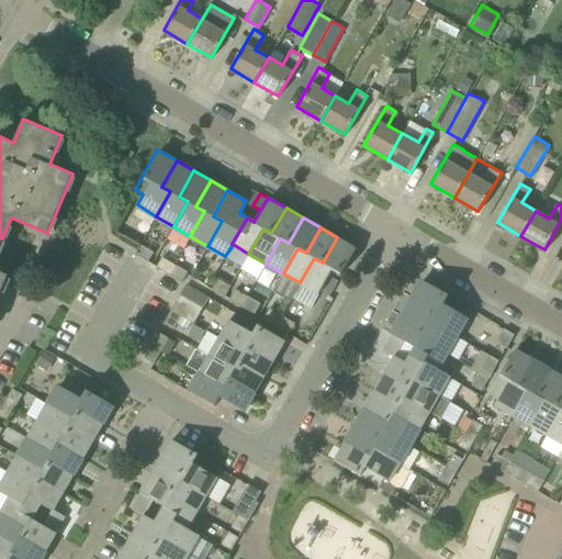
[(332,269),(340,274),(340,275),(356,248),(337,237),(323,263),(314,258),(300,282),(318,293),(332,269)]
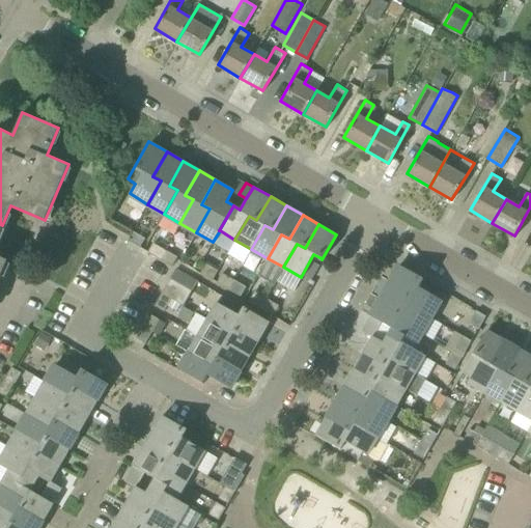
[(133,229),(131,232),(128,240),(140,246),(145,237),(133,229)]
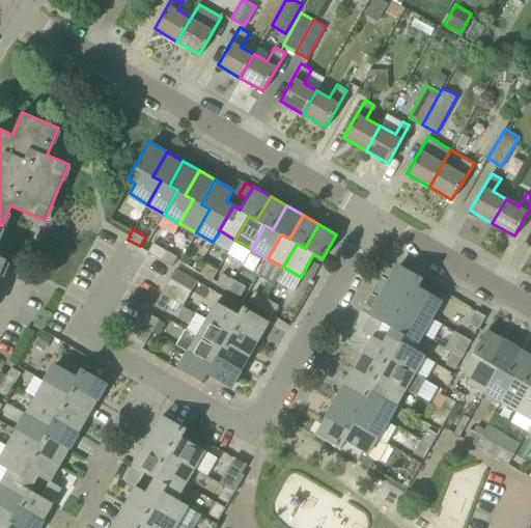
[(160,258),(165,249),(152,242),(147,251),(160,258)]
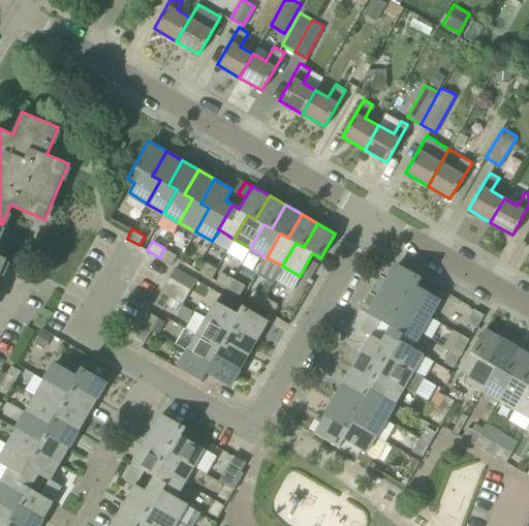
[(172,265),(176,256),(177,254),(164,248),(159,257),(172,265)]
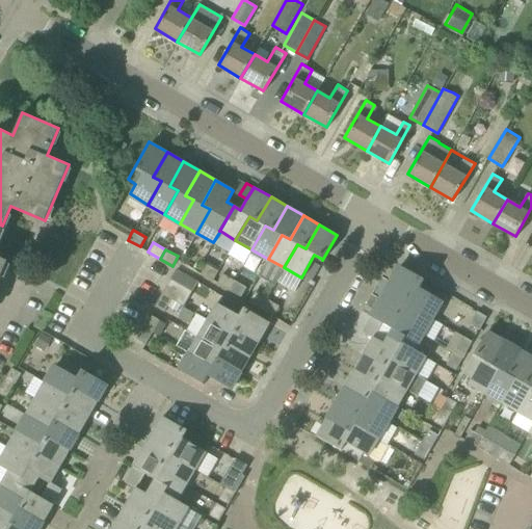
[(201,272),(212,280),(218,270),(206,263),(201,272)]
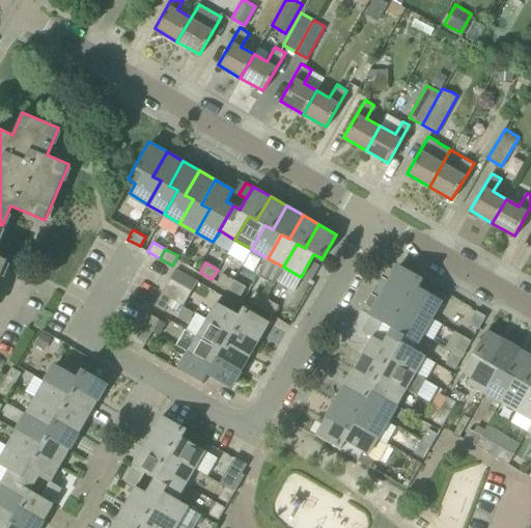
[(398,264),(389,281),(414,295),(409,303),(431,316),(441,299),(418,286),(423,278),(398,264)]
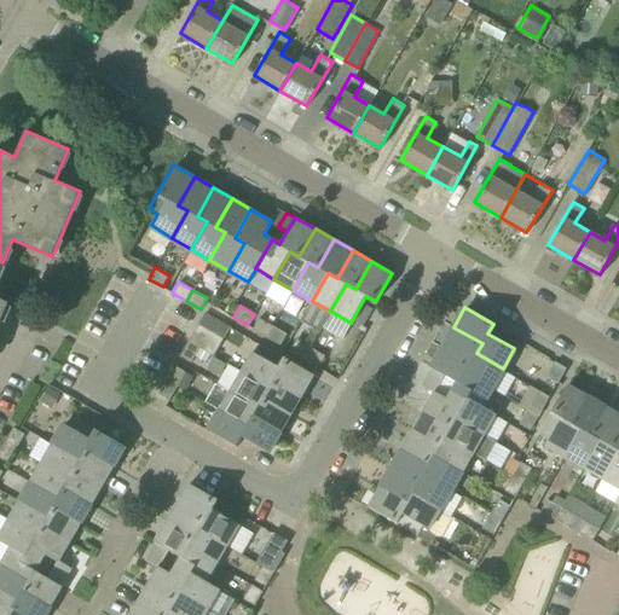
[(252,328),(266,336),(272,325),(259,317),(252,328)]
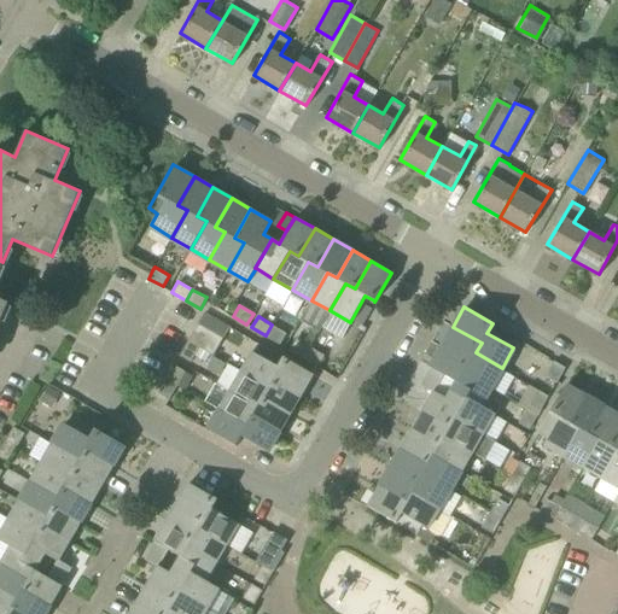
[(188,339),(199,345),(210,352),(214,354),(225,335),(198,321),(188,339)]
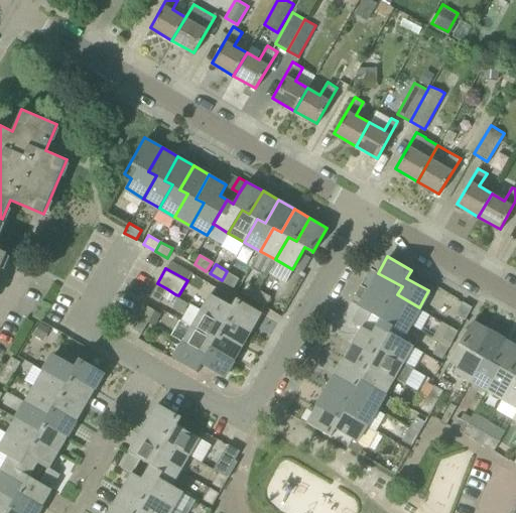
[(239,277),(227,271),(222,280),(234,287),(239,277)]
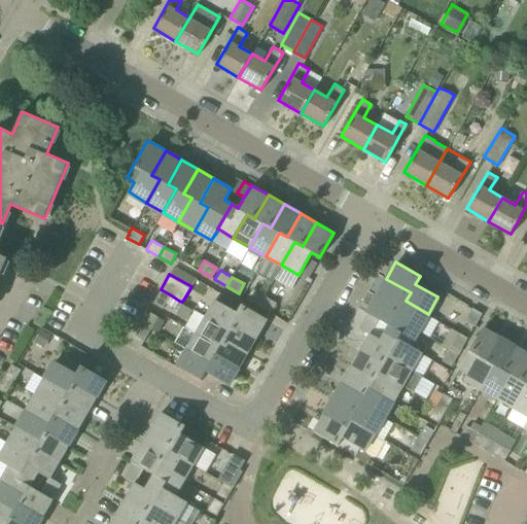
[(419,330),(428,314),(406,301),(411,292),(386,279),(377,295),(400,309),(396,317),(419,330)]
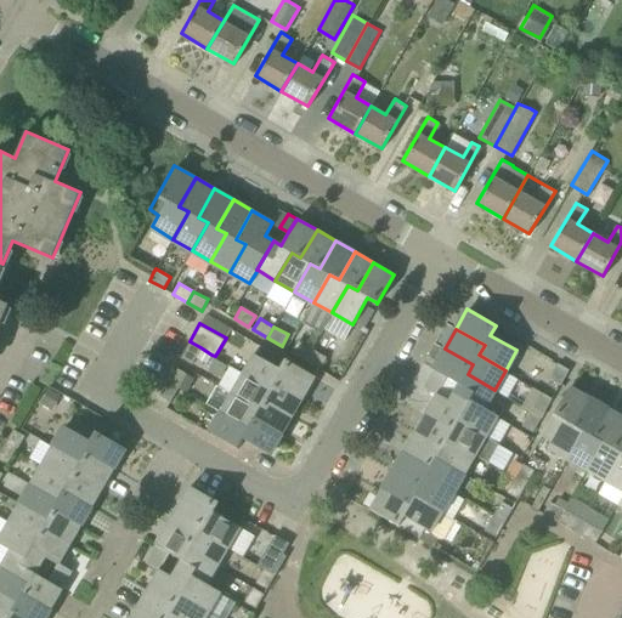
[(298,340),(292,351),(305,359),(312,347),(298,340)]
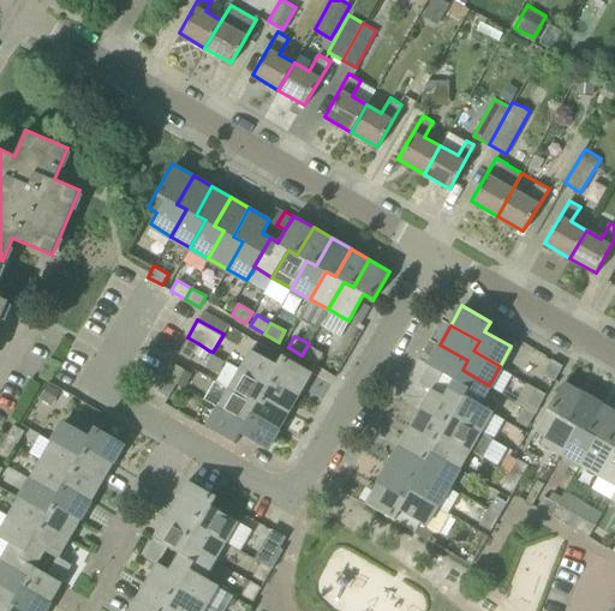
[(195,352),(198,343),(187,337),(179,352),(190,359),(195,352)]
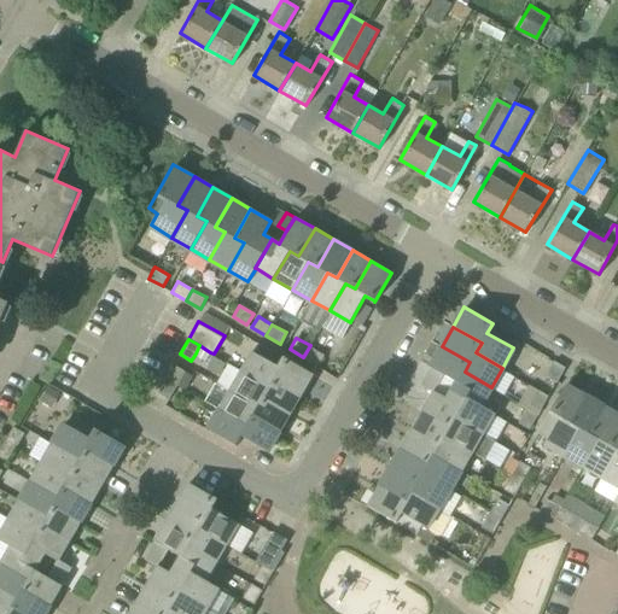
[(252,351),(240,370),(268,386),(274,378),(301,393),(313,373),(258,341),(252,351)]
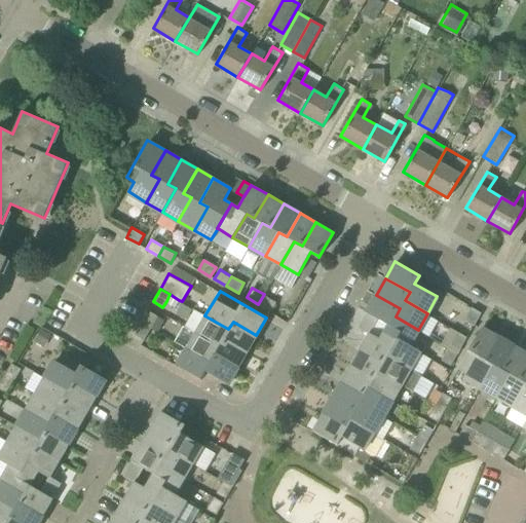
[(179,300),(170,294),(166,301),(175,306),(179,300)]
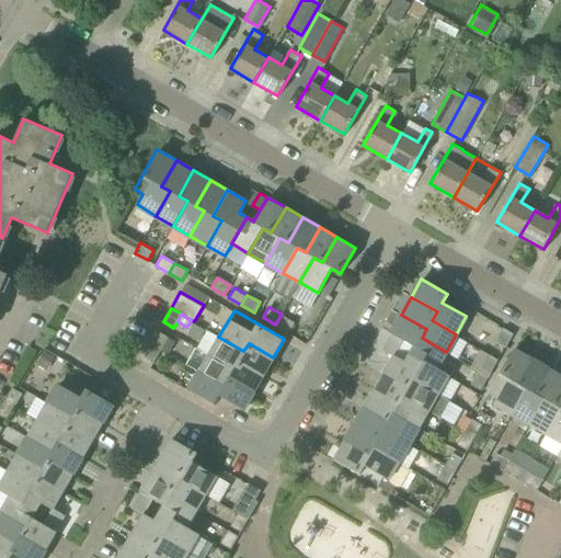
[(295,321),(282,314),(275,325),(285,330),(288,332),(295,321)]
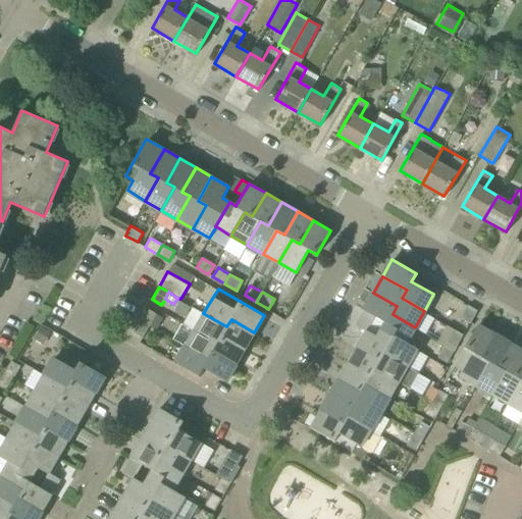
[(373,293),(363,309),(385,322),(381,328),(406,343),(415,327),(393,314),(397,306),(373,293)]
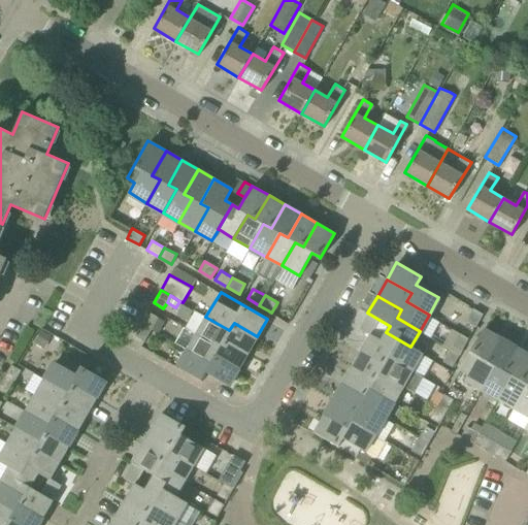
[(466,320),(475,326),(483,314),(473,307),(466,320)]
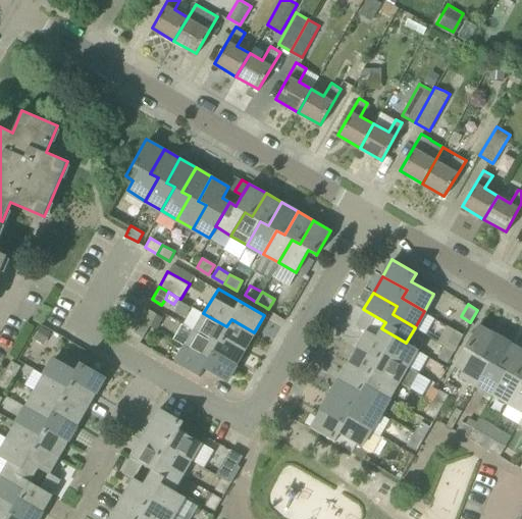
[(140,319),(150,324),(156,313),(147,307),(140,319)]
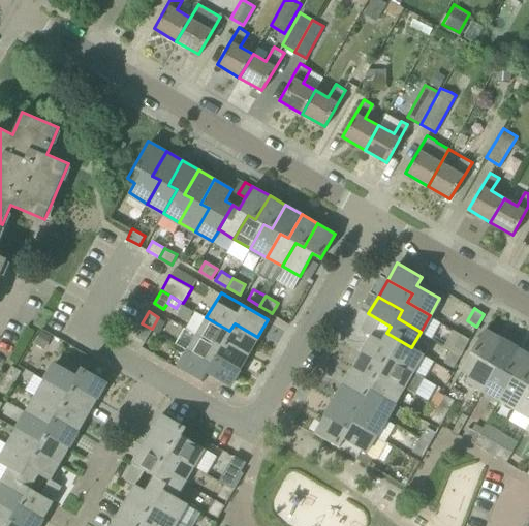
[(370,334),(361,351),(385,365),(390,357),(413,370),(423,353),(411,347),(386,333),(391,327),(368,313),(360,328),(370,334)]
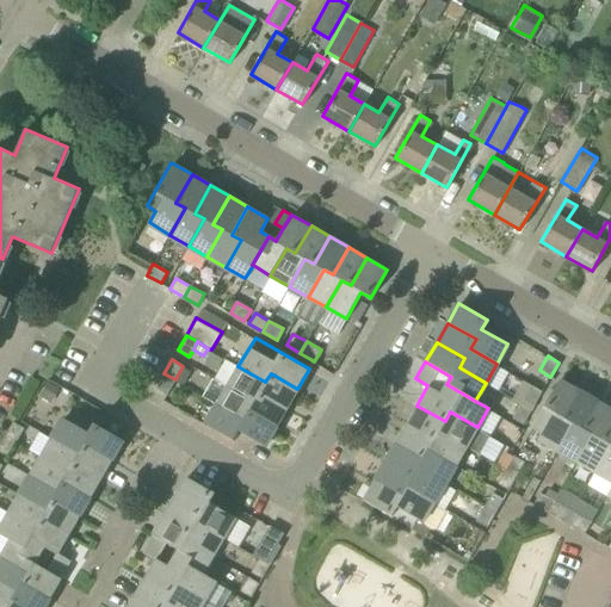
[(260,391),(287,407),(297,389),(271,373),(265,382),(238,366),(227,385),(254,401),(260,391)]
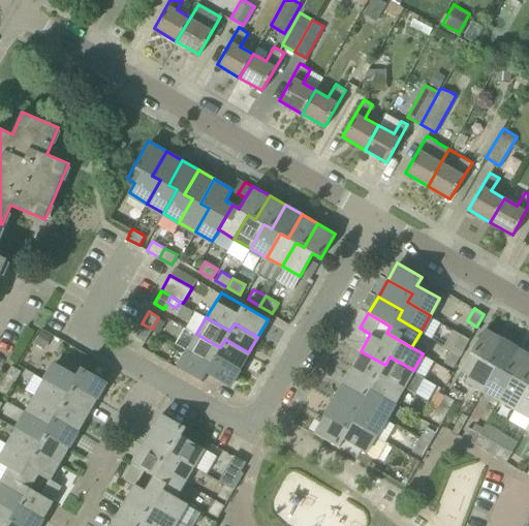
[(145,341),(152,329),(142,323),(135,335),(145,341)]
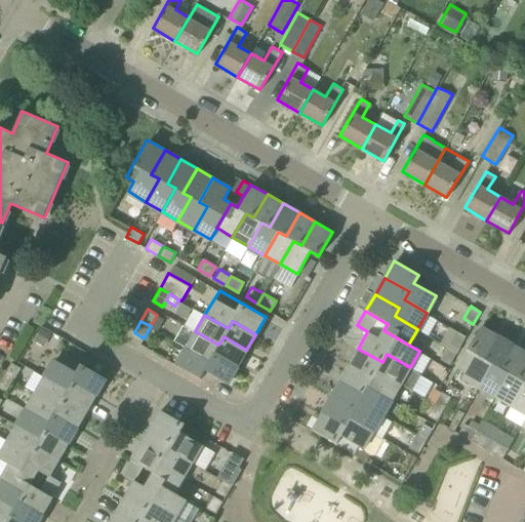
[(461,377),(479,387),(492,364),(484,359),(497,335),(481,326),(459,363),(468,367),(461,377)]
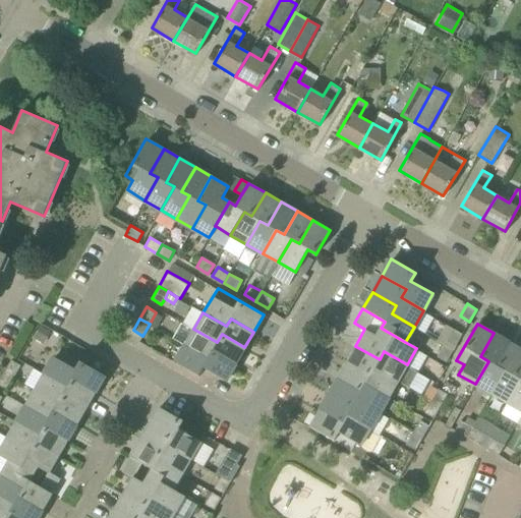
[(455,345),(462,333),(453,328),(446,340),(455,345)]
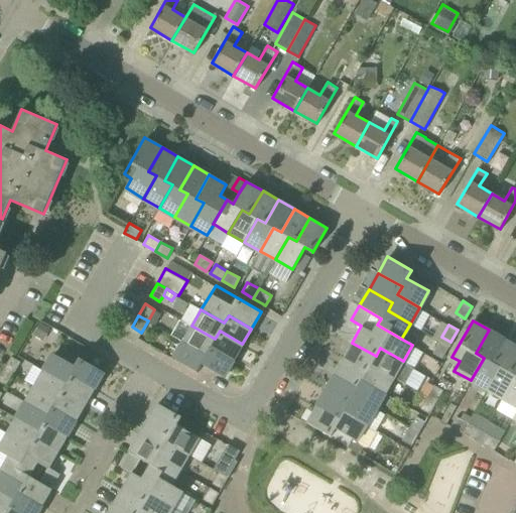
[(210,348),(233,361),(242,344),(220,331),(215,339),(191,326),(182,342),(206,355),(210,348)]
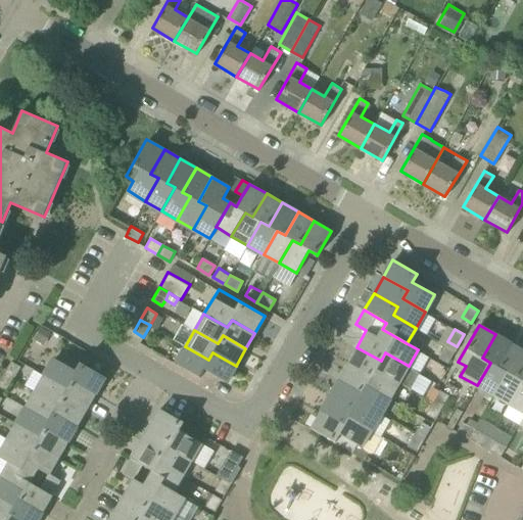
[(512,343),(495,334),(482,358),(490,363),(477,385),(493,394),(507,372),(498,367),(512,343)]
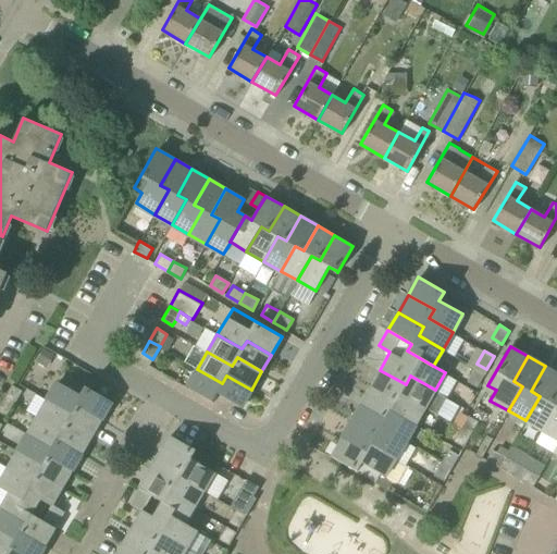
[(540,396),(525,420),(542,430),(556,406),(547,401),(556,383),(556,372),(545,366),(531,391),(540,396)]
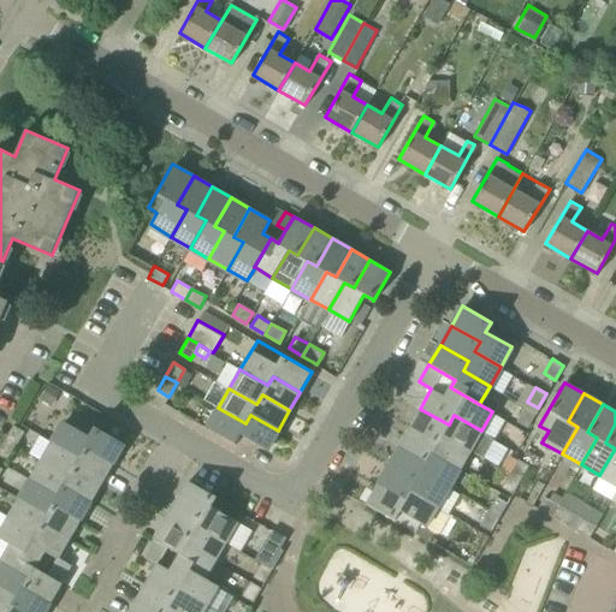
[(527,427),(535,413),(525,406),(516,420),(527,427)]
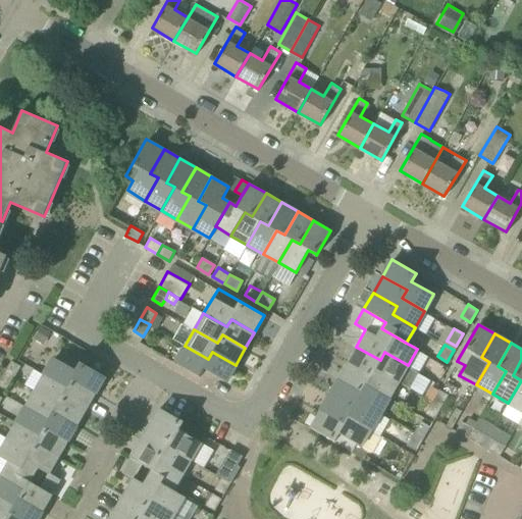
[(185,346),(175,362),(200,376),(204,368),(226,380),(236,365),(212,352),(208,359),(185,346)]
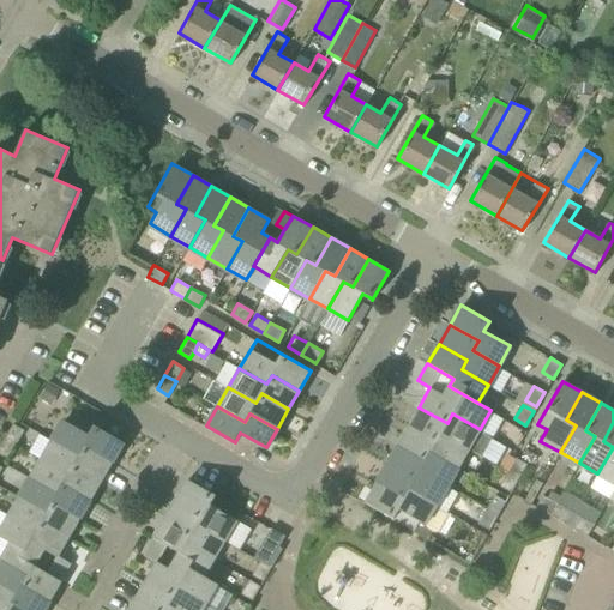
[(479,430),(480,429),(452,414),(447,423),(419,408),(408,426),(437,442),(441,433),(469,448),(468,450),(481,457),(492,438),(479,430)]
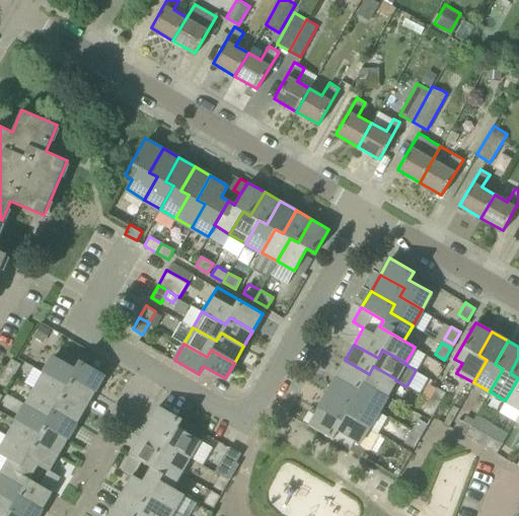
[(54,355),(44,372),(67,385),(71,377),(94,390),(104,373),(68,352),(63,360),(54,355)]
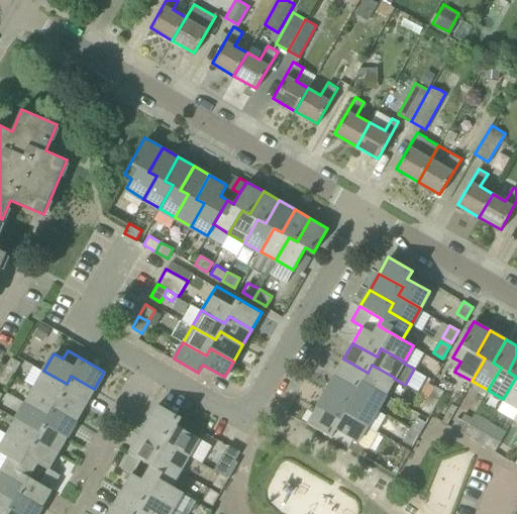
[(516,355),(508,372),(516,377),(503,399),(516,407),(516,355)]
